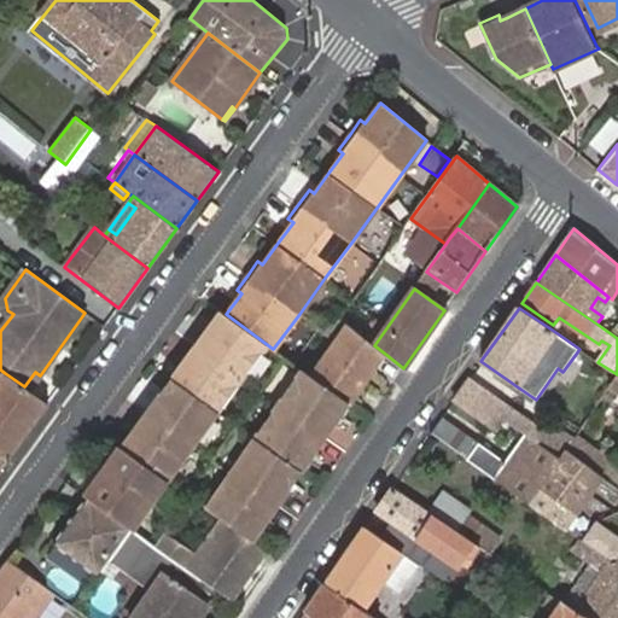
[(168,481),(169,482),(194,447),(220,413),(244,379),(268,345),(226,314),(221,310),(210,326),(215,330),(200,349),(187,368),(182,363),(172,379),(162,392),(167,396),(152,417),(139,435),(134,432),(122,448),(146,466),(168,481)]
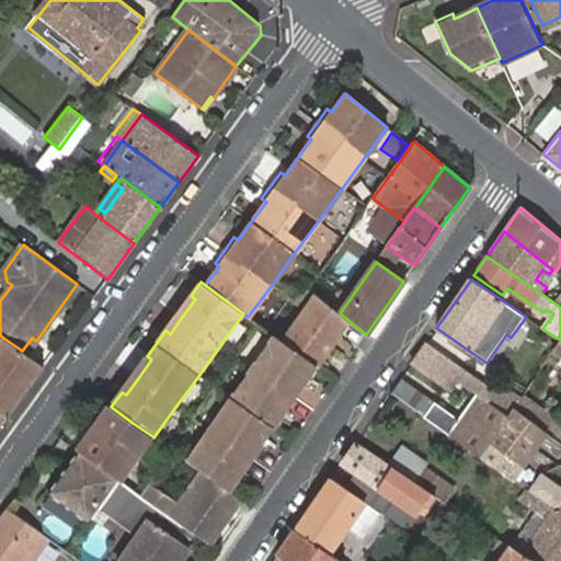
[(306,311),(284,342),(318,365),(350,321),(340,313),(309,288),(290,299),(306,311)]
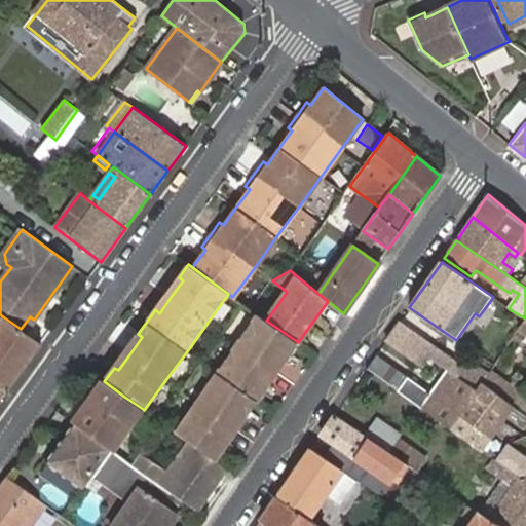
[(166,294),(171,297),(183,280),(179,277),(166,294)]
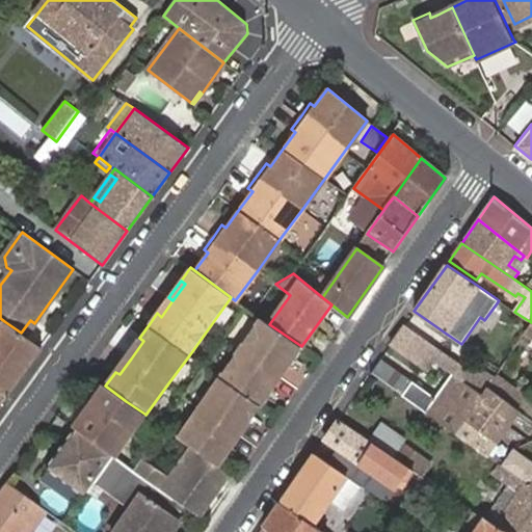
[(168,297),(157,313),(161,317),(173,300),(168,297)]
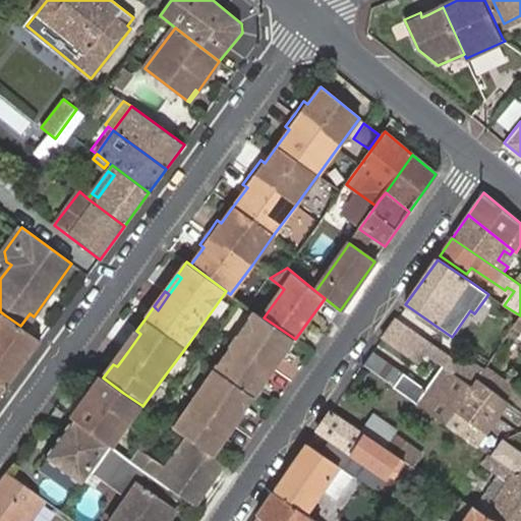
[(192,442),(214,457),(224,444),(220,440),(231,424),(242,407),(247,409),(254,398),(264,385),(259,383),(271,366),(282,350),(287,353),(295,339),(264,317),(255,311),(235,341),(215,369),(194,399),(174,428),(192,442)]
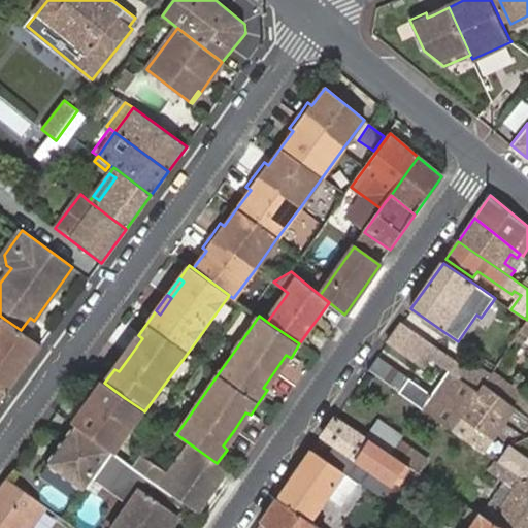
[(0,388),(6,393),(41,347),(4,319),(0,323),(0,388)]
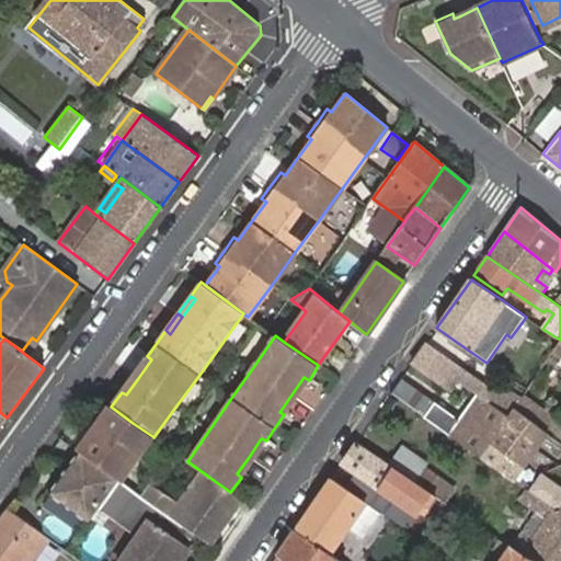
[(489,402),(495,393),(425,344),(412,365),(451,391),(458,381),(477,393),(489,402)]
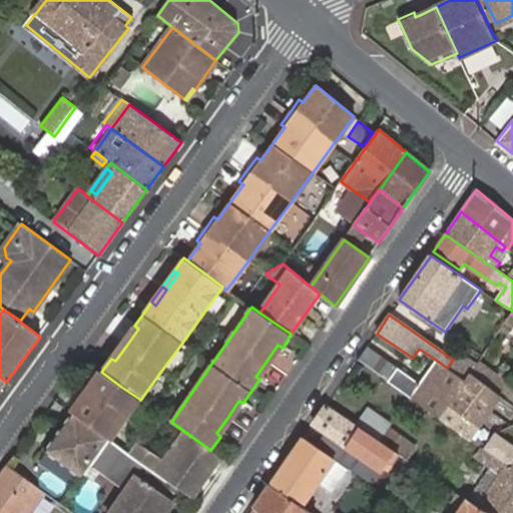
[(122,343),(126,346),(138,329),(134,326),(122,343)]
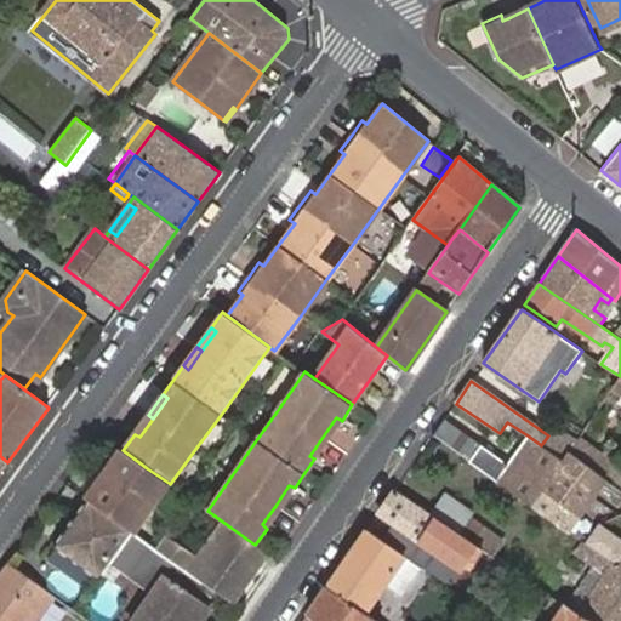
[(148,415),(135,434),(140,437),(153,419),(148,415)]
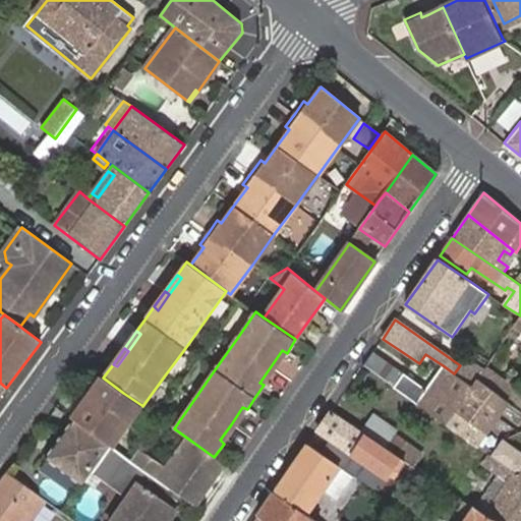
[(275,369),(287,353),(282,350),(271,366),(275,369)]
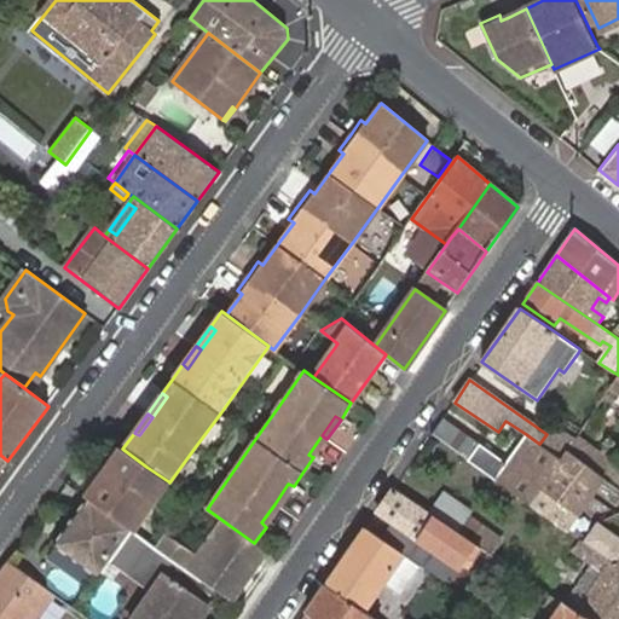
[(542,489),(561,460),(539,444),(526,434),(505,462),(443,418),(432,434),(531,503),(542,489)]
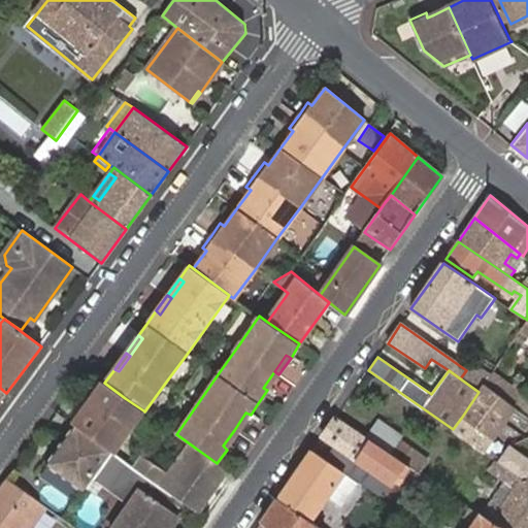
[(514,406),(512,405),(484,385),(489,376),(470,364),(466,370),(460,378),(479,392),(462,417),(453,429),(465,438),(483,452),(492,438),(514,406)]
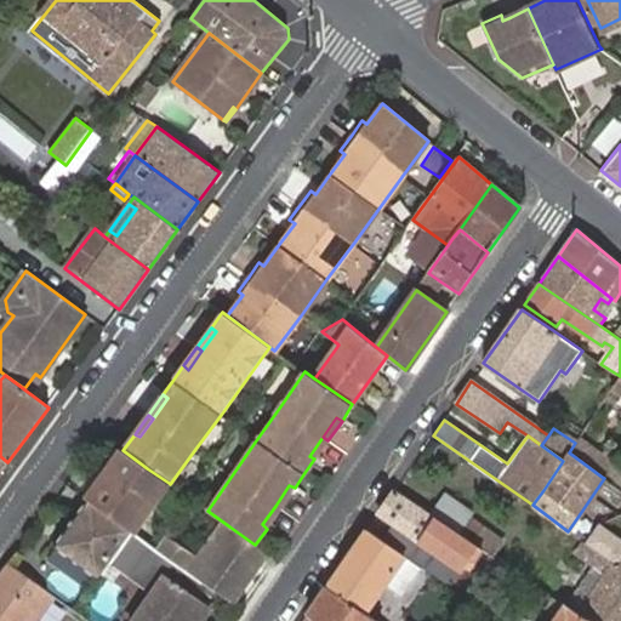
[(314,459),(328,440),(323,437),(309,456),(314,459)]
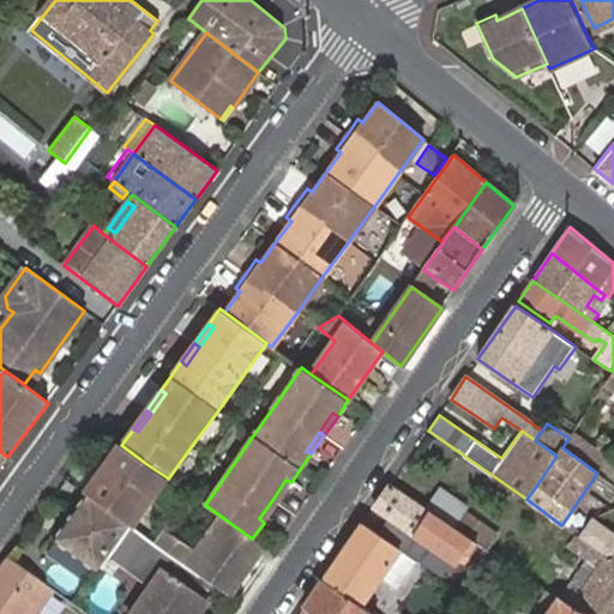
[(595,471),(606,456),(572,432),(569,438),(563,447),(595,471)]
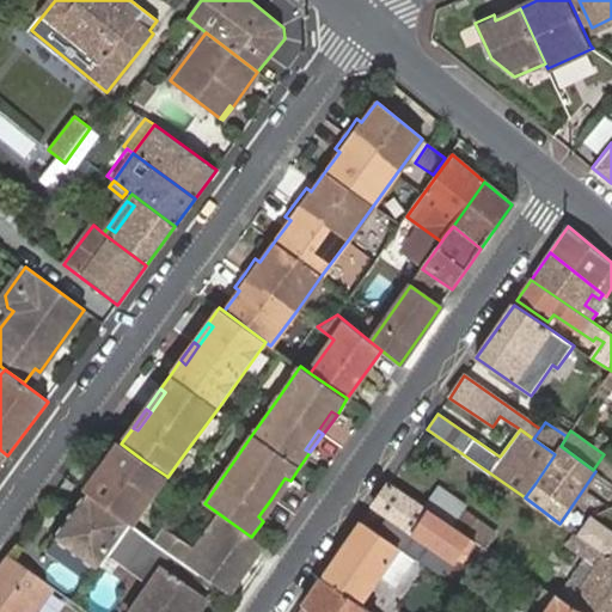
[(123,491),(145,461),(121,444),(98,473),(123,491)]
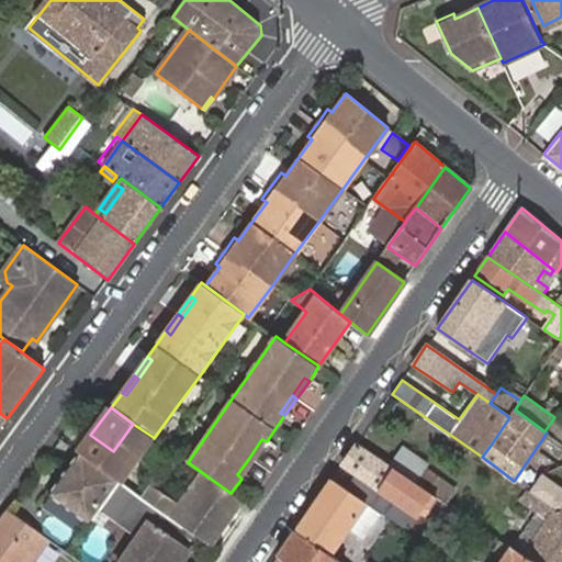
[(561,423),(554,417),(544,431),(547,433),(561,442),(561,423)]
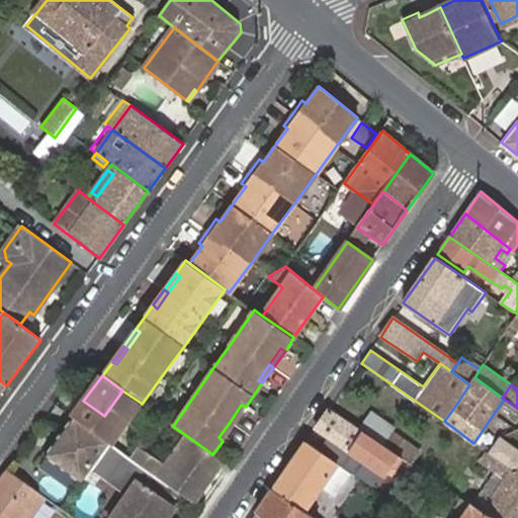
[(76,419),(110,443),(111,443),(141,403),(122,391),(104,416),(83,401),(73,416),(74,417),(76,419)]
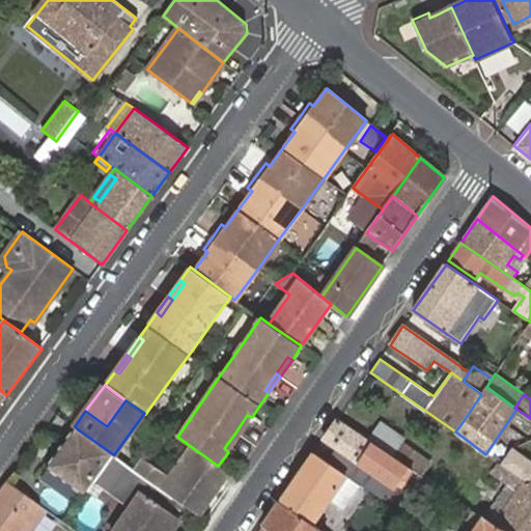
[(240,435),(252,417),(247,415),(235,432),(240,435)]
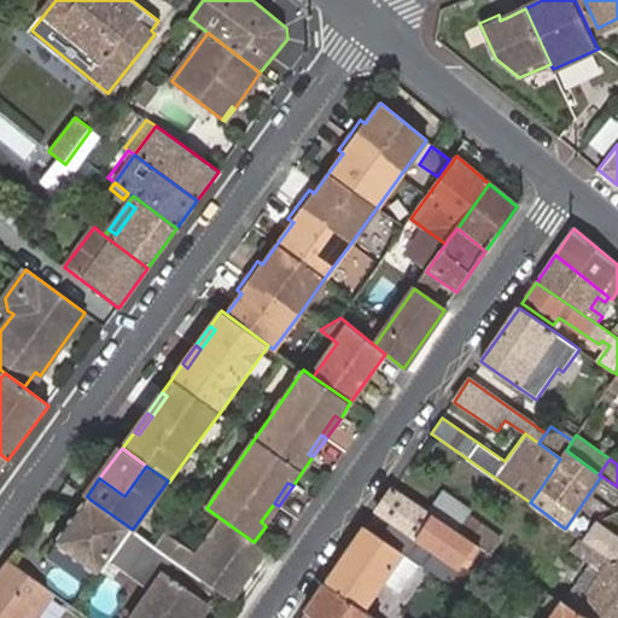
[(490,557),(391,490),(377,511),(391,522),(380,537),(403,553),(408,555),(419,540),(423,534),(470,566),(472,563),(482,570),(490,557)]
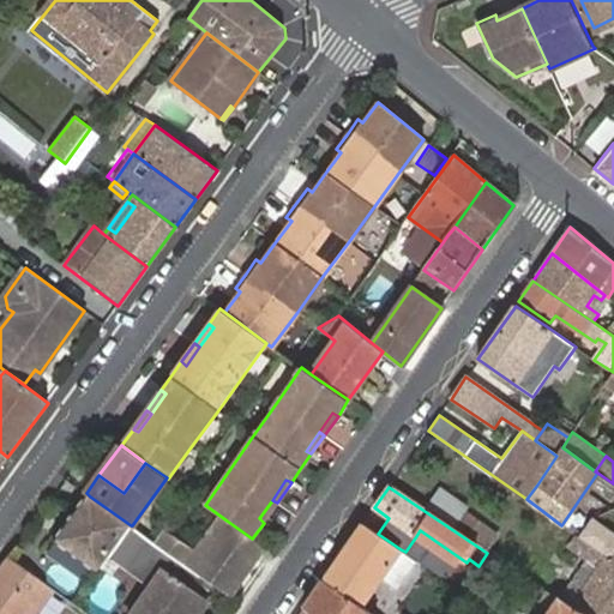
[(441,489),(428,507),(453,525),(463,512),(465,507),(441,489)]
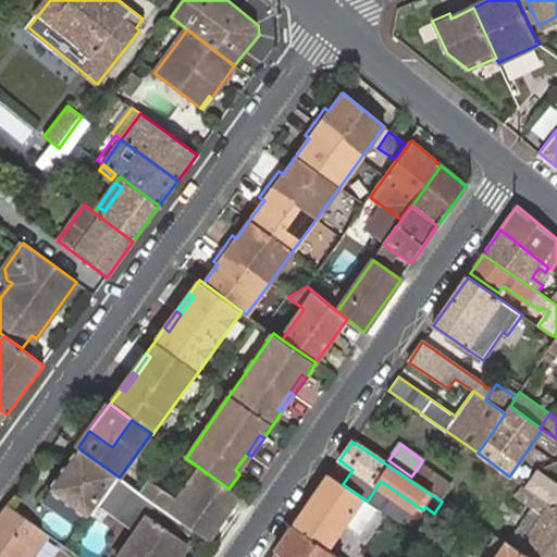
[(79,448),(50,489),(89,517),(119,477),(82,450),(79,448)]
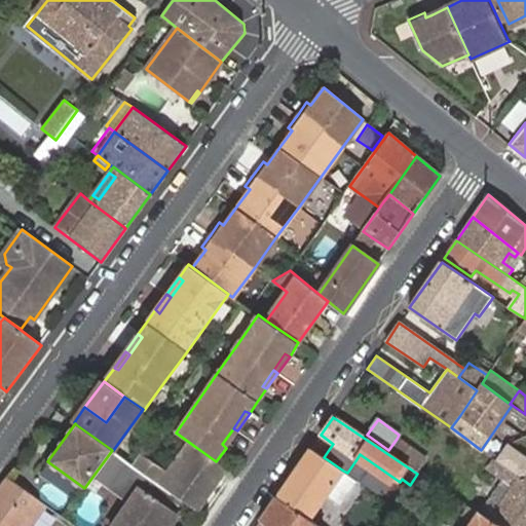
[(222,444),(226,448),(237,430),(233,428),(222,444)]
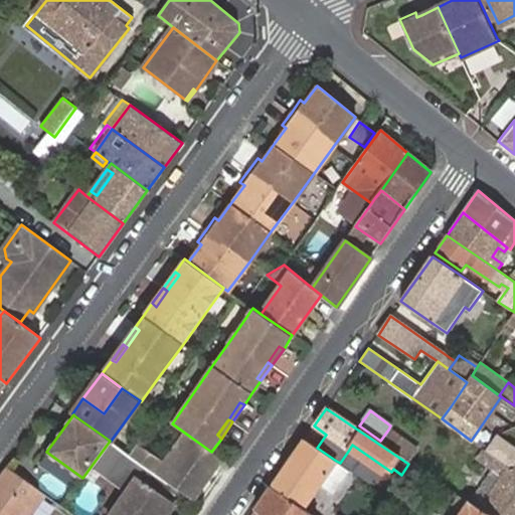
[(380,441),(409,462),(417,450),(388,430),(380,441)]
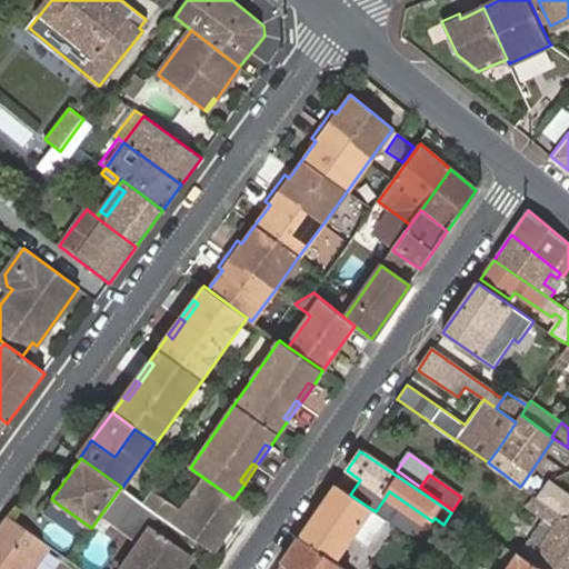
[(213,552),(245,507),(233,499),(210,482),(188,512),(166,497),(156,511),(166,518),(171,522),(213,552)]
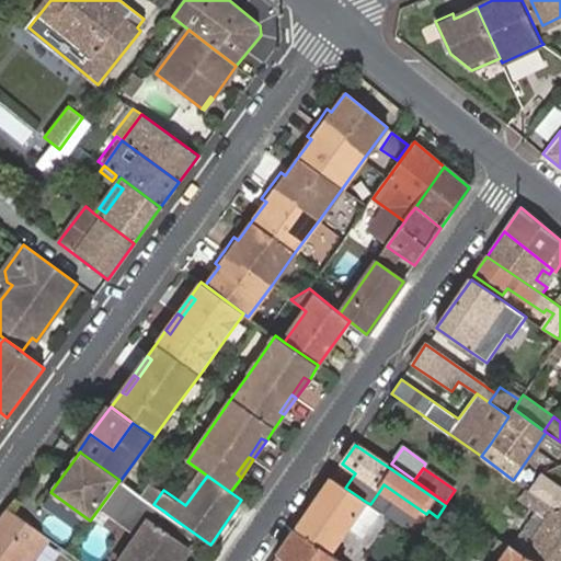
[(366,502),(332,479),(323,491),(296,531),(330,553),(357,514),(366,502)]
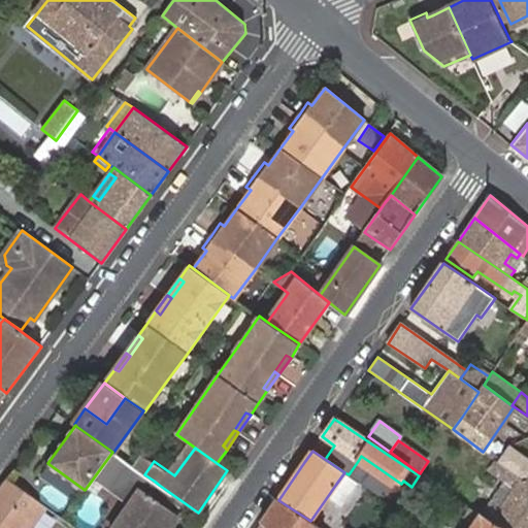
[(527,527),(527,483),(495,460),(489,469),(506,482),(515,488),(496,516),(488,509),(483,516),(499,527),(527,527)]
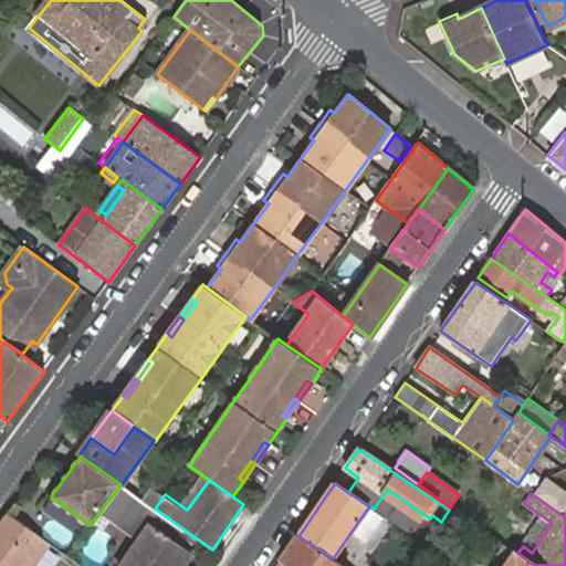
[(357,534),(367,541),(384,517),(374,510),(357,534)]
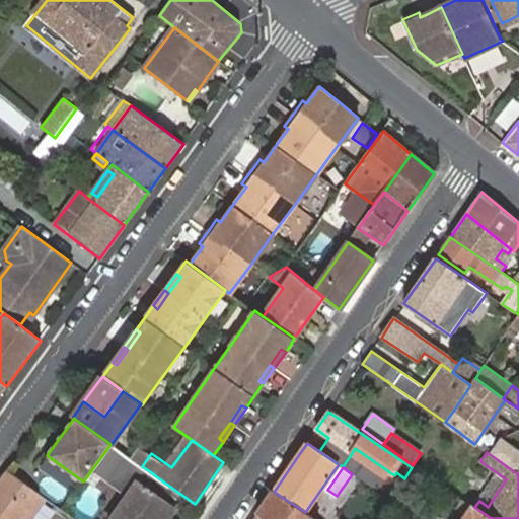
[(8,471),(0,482),(0,518),(31,518),(47,499),(8,471)]
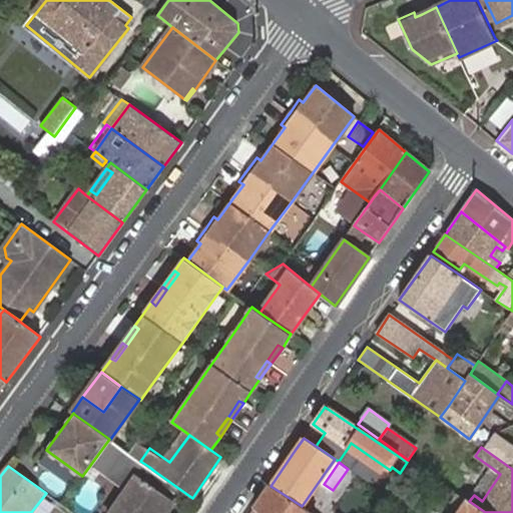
[(500,474),(492,468),(474,495),(482,501),(500,474)]
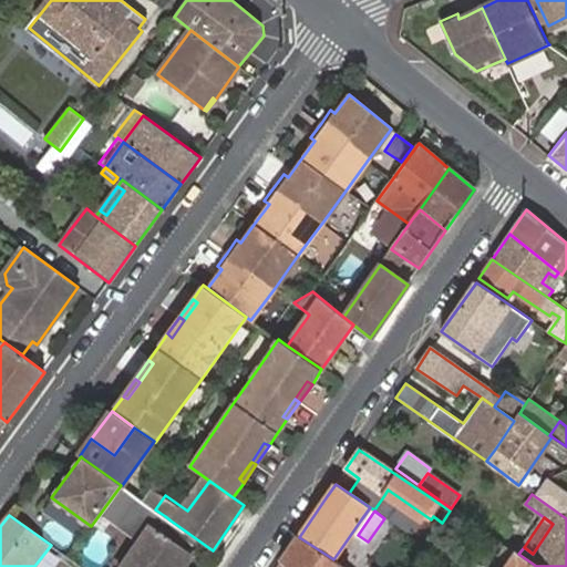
[(187,553),(151,527),(122,566),(176,566),(182,562),(187,553)]
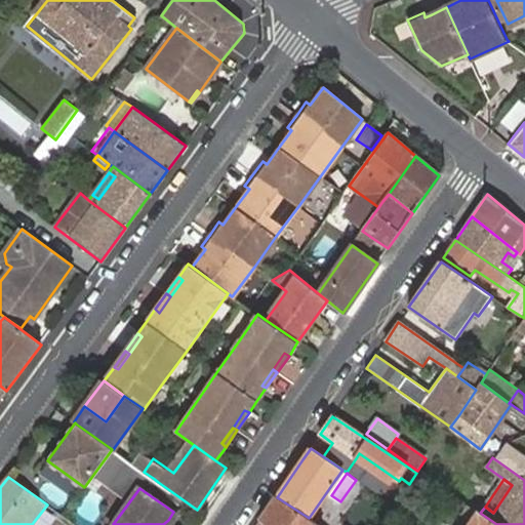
[(319,524),(309,518),(277,497),(260,520),(267,524),(319,524)]
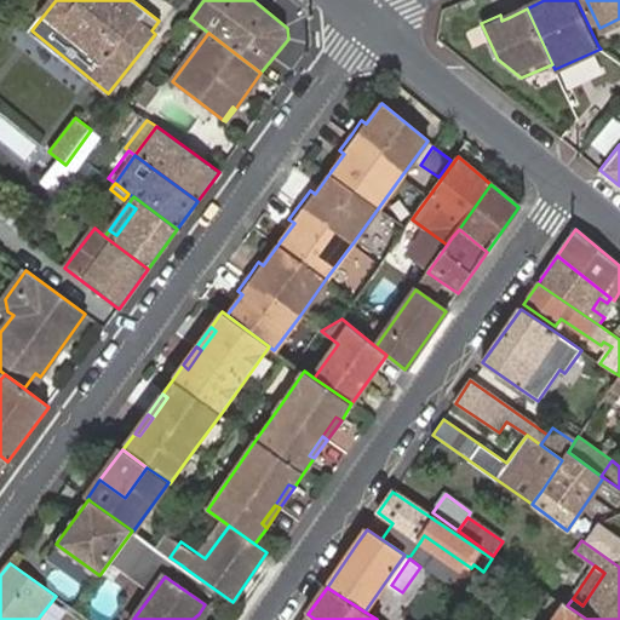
[(586,619),(567,606),(556,598),(549,610),(556,615),(552,619),(586,619)]
